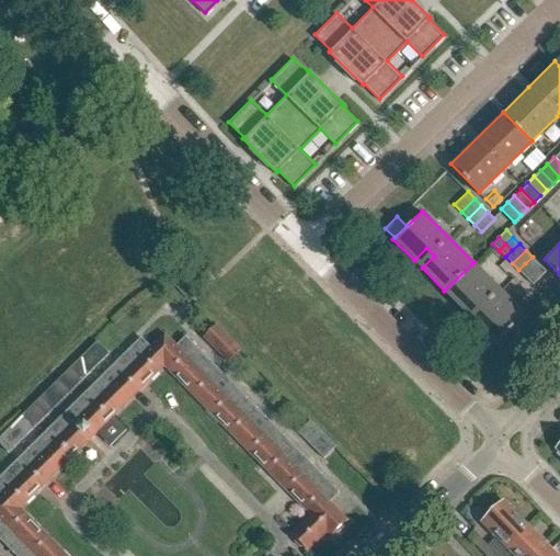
[(532,270),(538,263),(533,257),(525,263),(532,270)]
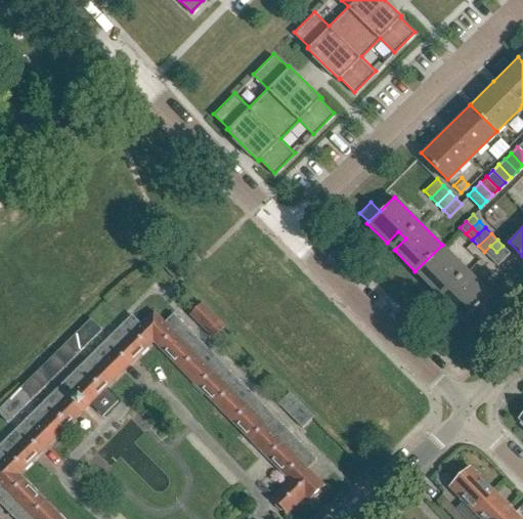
[(490,294),(442,245),(415,271),(464,319),(466,318),(476,307),(490,294)]
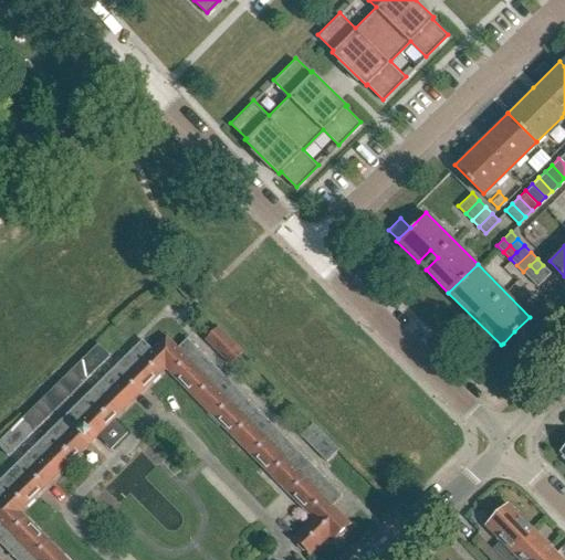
[(536,285),(543,278),(536,272),(530,265),(523,272),(536,285)]
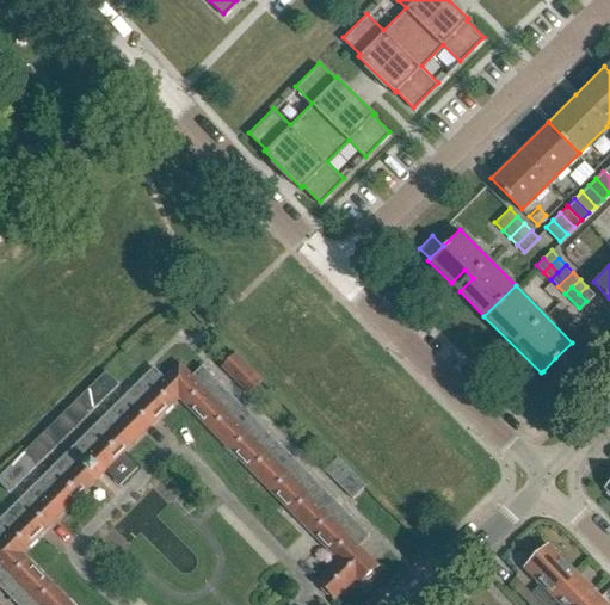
[(593,294),(586,286),(579,294),(586,301),(593,294)]
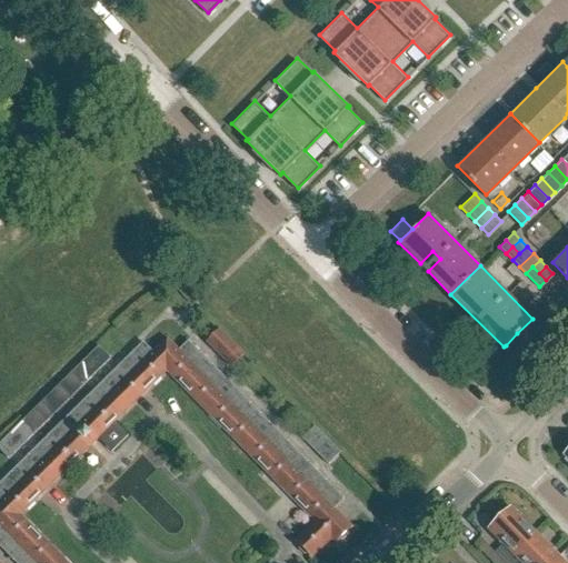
[(210,345),(225,332),(218,325),(205,339),(210,345)]
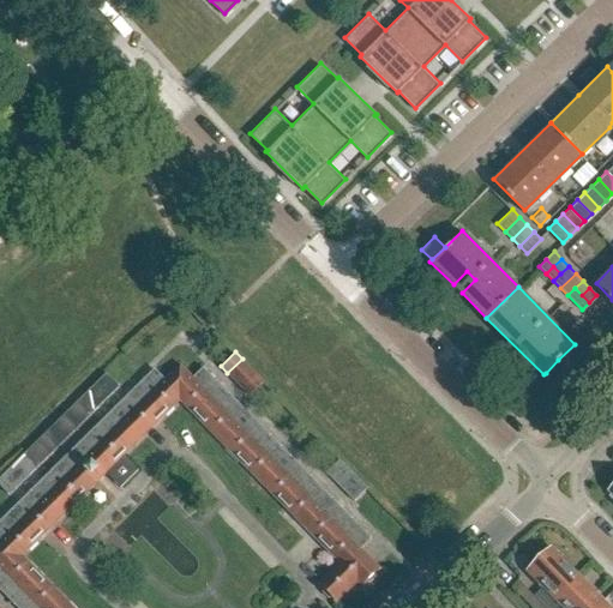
[(234,380),(248,366),(242,359),(227,373),(234,380)]
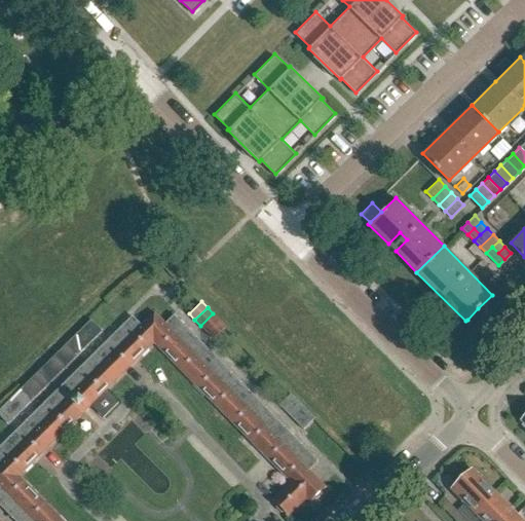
[(477,329),(487,318),(478,308),(467,320),(477,329)]
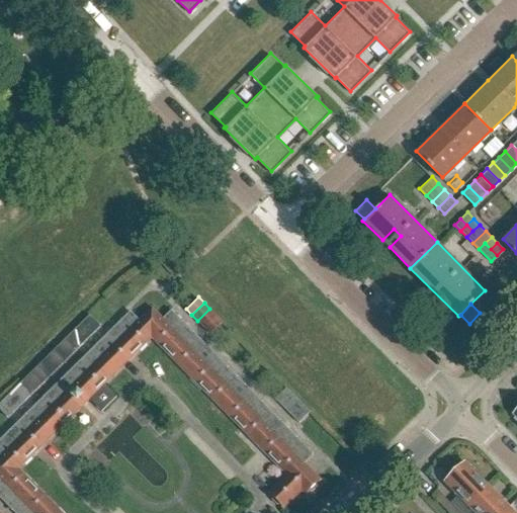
[(150,333),(238,423),(251,410),(242,400),(252,391),(170,307),(161,316),(151,306),(138,318),(128,309),(0,433),(0,453),(0,497),(15,512),(61,512),(15,466),(150,333)]
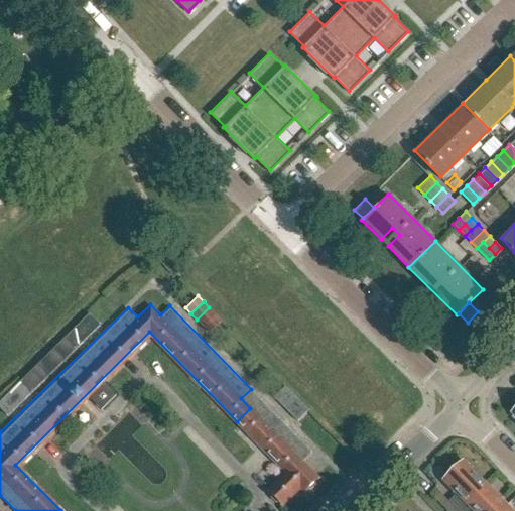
[(202,325),(215,312),(209,307),(197,320),(202,325)]
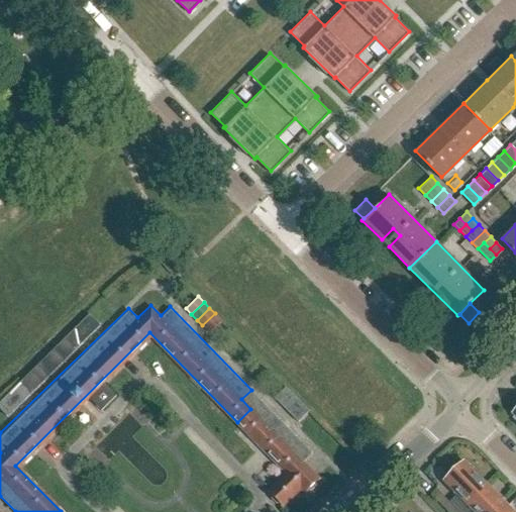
[(88,313),(83,318),(93,329),(99,324),(88,313)]
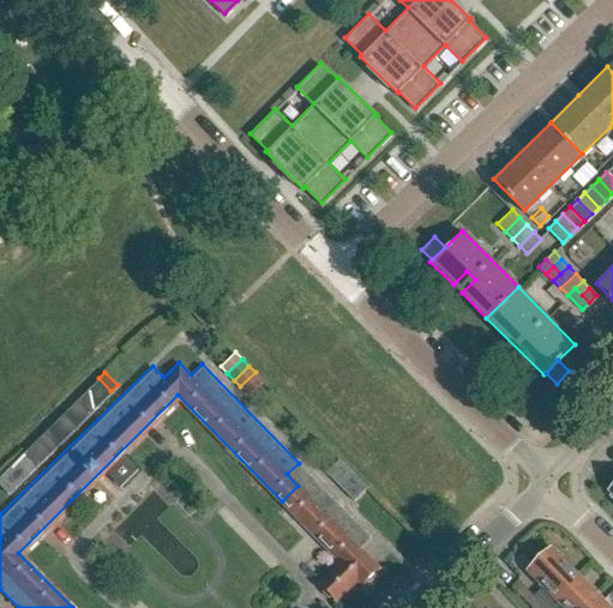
[(247,393),(263,379),(256,372),(240,386),(247,393)]
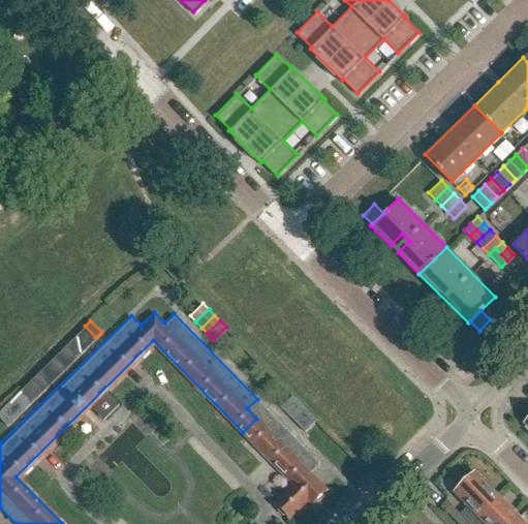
[(95,337),(85,326),(79,332),(89,343),(95,337)]
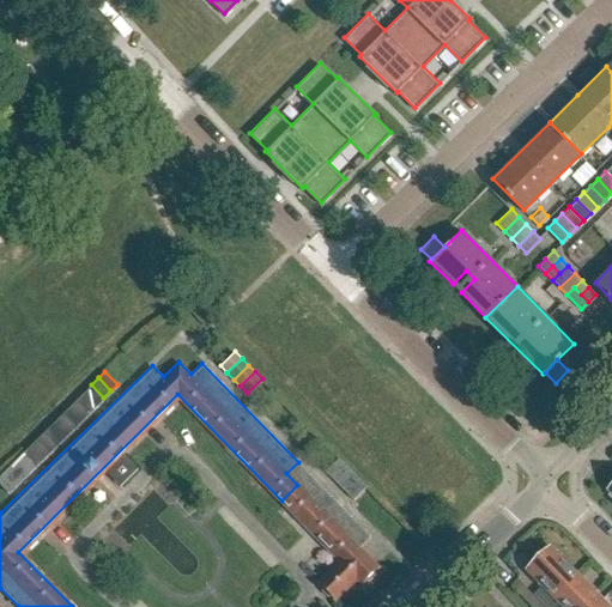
[(103,398),(91,384),(84,392),(96,405),(103,398)]
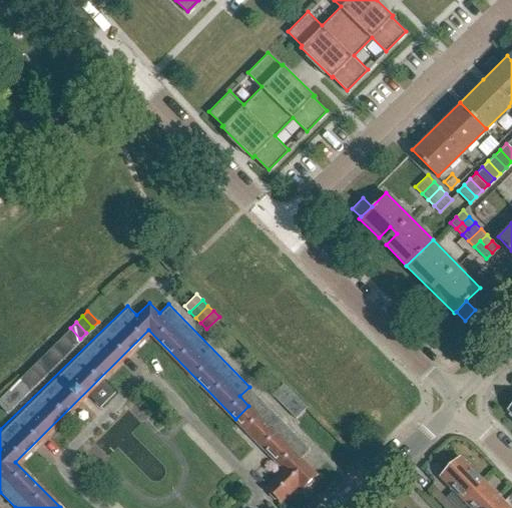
[(80,339),(70,328),(64,333),(75,344),(80,339)]
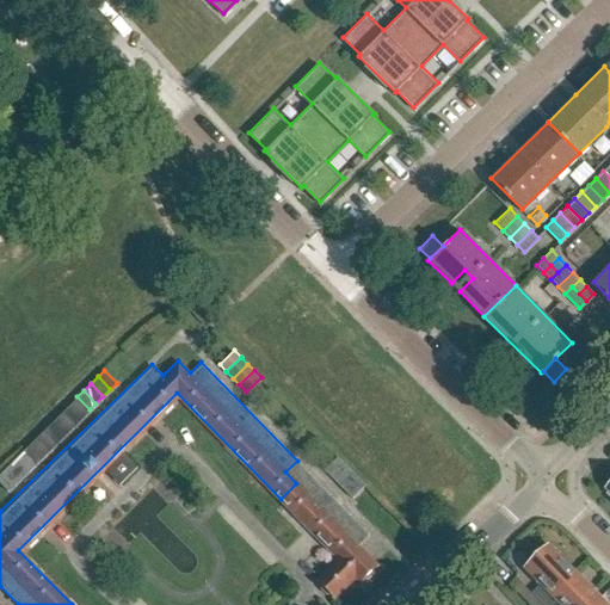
[(23,450),(16,456),(29,469),(36,462),(23,450)]
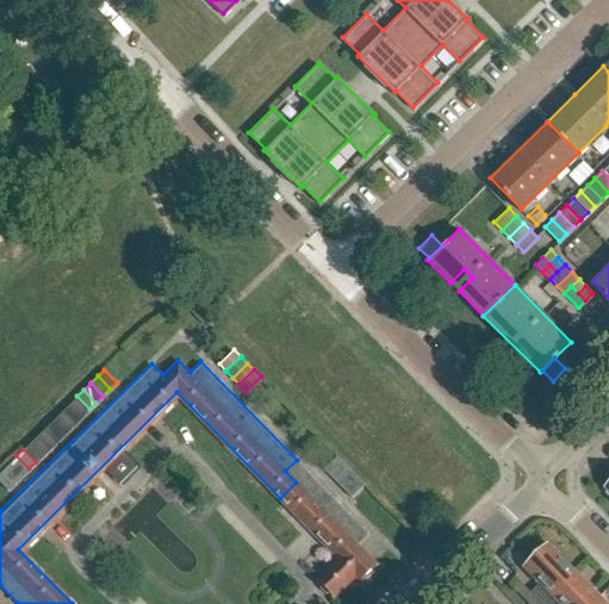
[(29,468),(16,455),(8,462),(22,475),(29,468)]
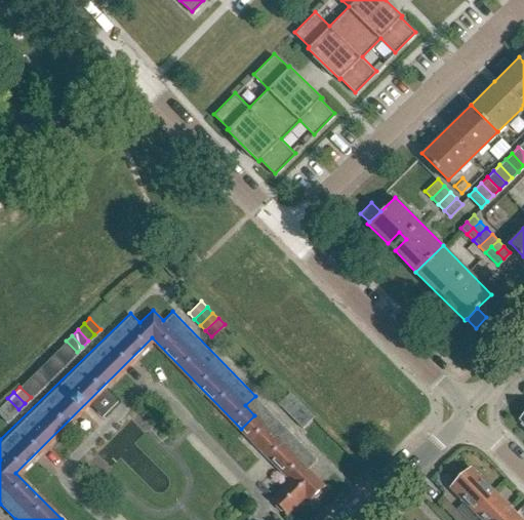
[(283,408),(295,398),(289,392),(277,402),(283,408)]
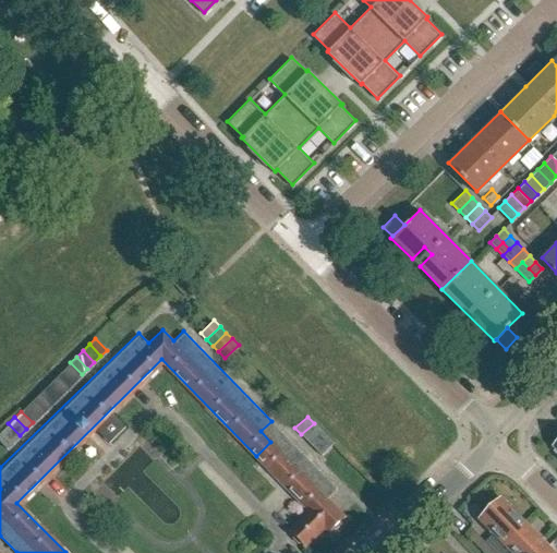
[(318,469),(271,421),(261,431),(270,442),(256,456),(293,493),(318,469)]
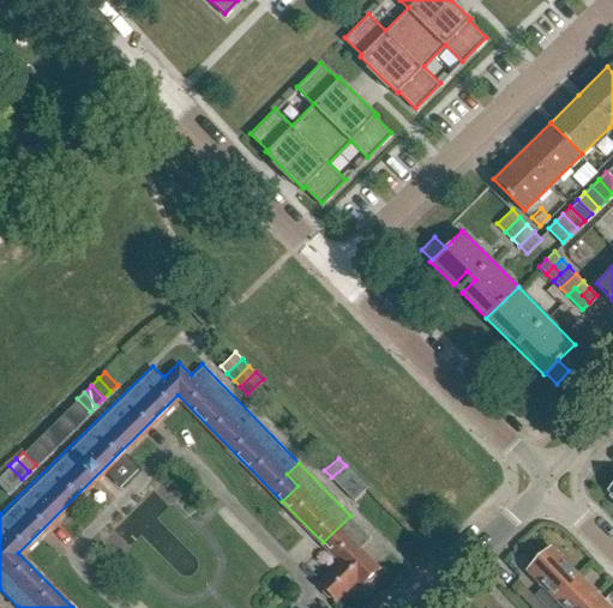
[(22,479),(8,465),(1,473),(14,485),(22,479)]
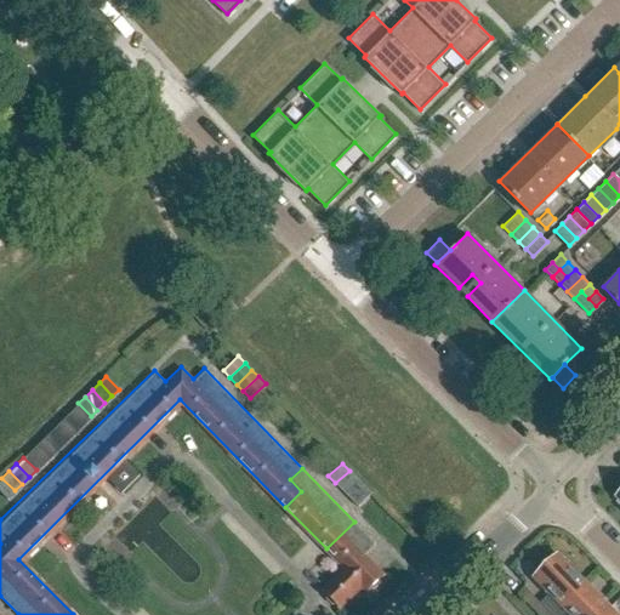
[(342,490),(357,477),(350,471),(335,483),(342,490)]
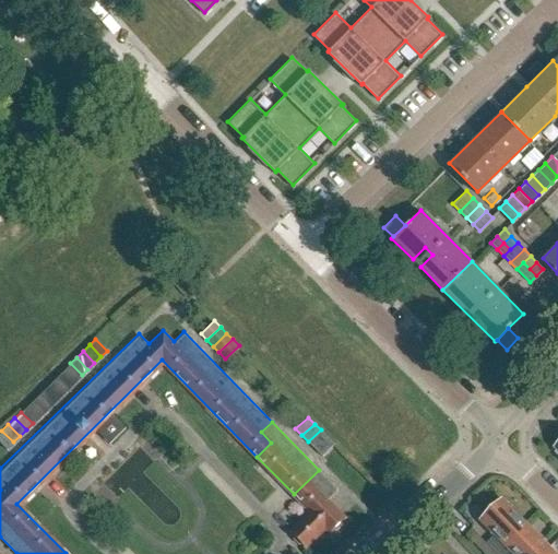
[(315,448),(327,436),(321,429),(308,441),(315,448)]
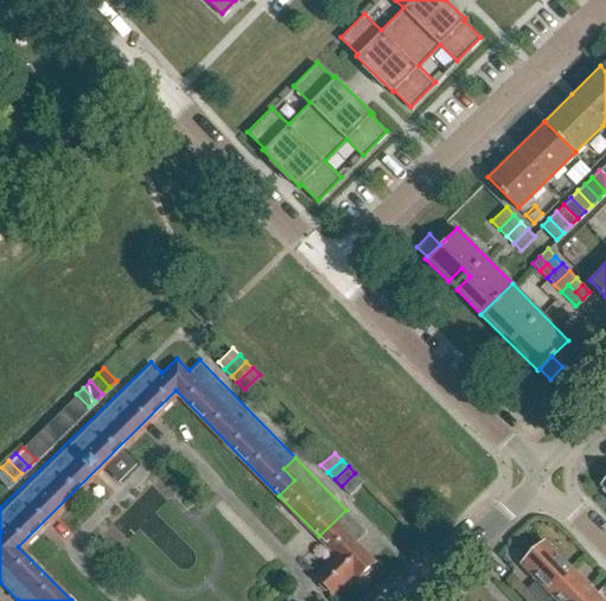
[(14,479),(1,467),(0,468),(0,478),(7,486),(14,479)]
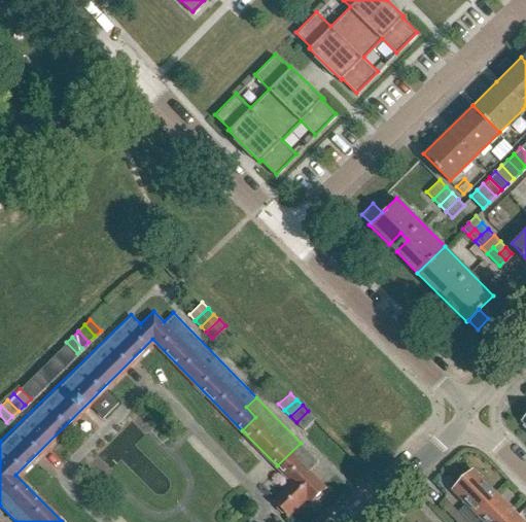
[(303,427),(314,417),(308,411),(296,422),(303,427)]
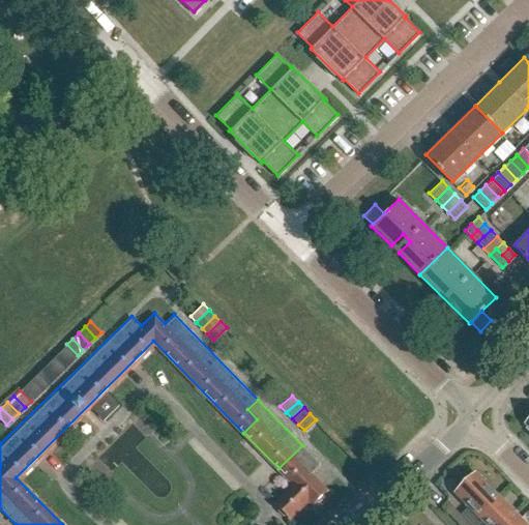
[(319,462),(302,445),(278,468),(294,485),(274,503),(277,505),(277,509),(282,514),(285,514),(288,517),(307,498),(313,502),(316,499),(319,499),(323,495),(323,492),(326,489),(310,472),(319,462)]
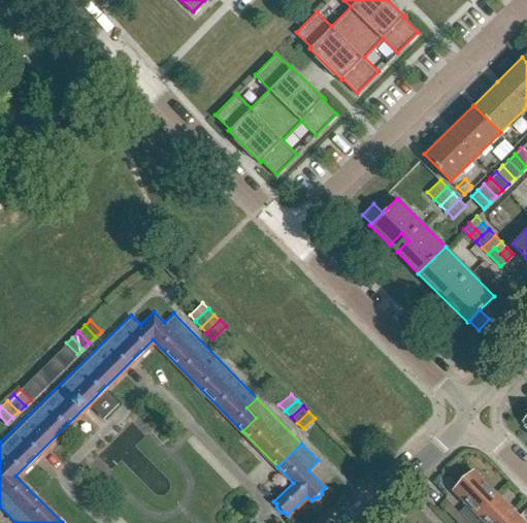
[(458,512),(469,522),(494,522),(511,508),(473,469),(453,490),(466,503),(458,512)]
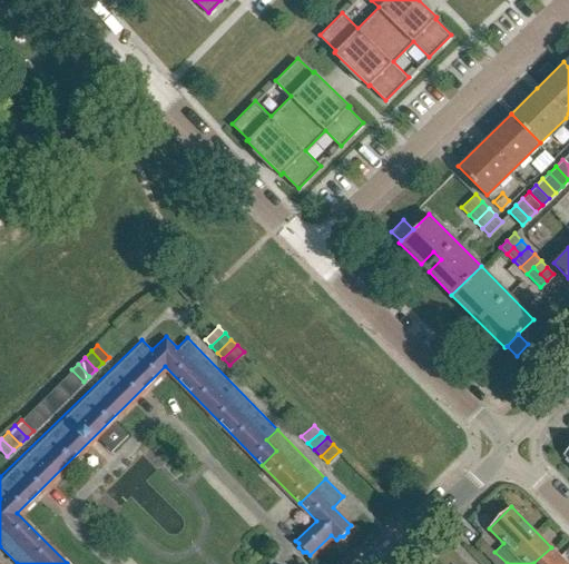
[(568,563),(551,547),(533,563),(568,563)]
